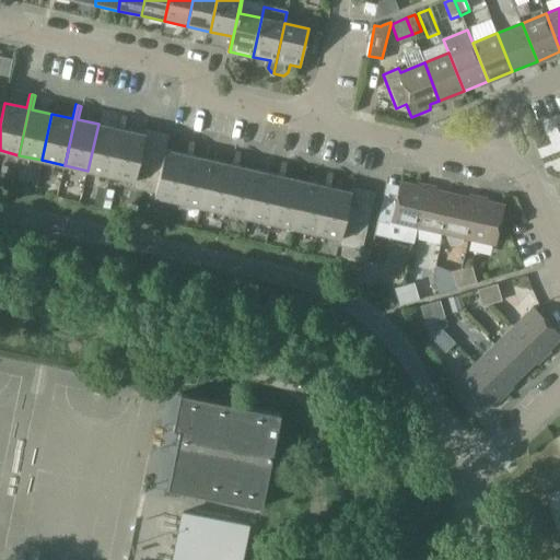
[(88,171),(111,176),(125,115),(121,115),(118,129),(98,124),(88,171)]
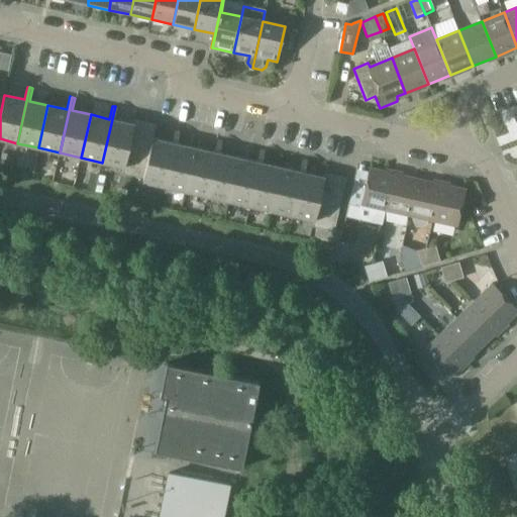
[(102,163),(123,168),(133,124),(114,120),(117,107),(115,106),(102,163)]
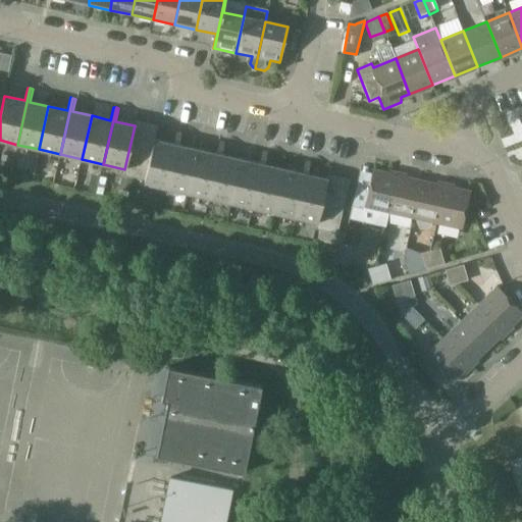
[(136,121),(135,125),(124,169),(123,175),(145,180),(154,140),(155,140),(158,126),(136,121)]
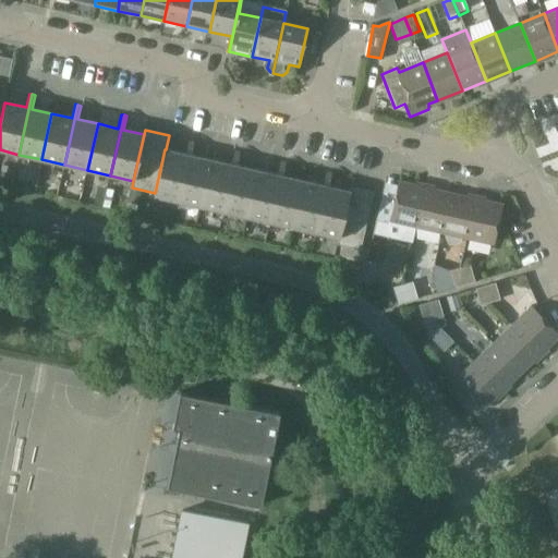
[(154,196),(178,202),(192,141),(189,141),(185,155),(166,149),(165,149),(155,193),(154,196)]
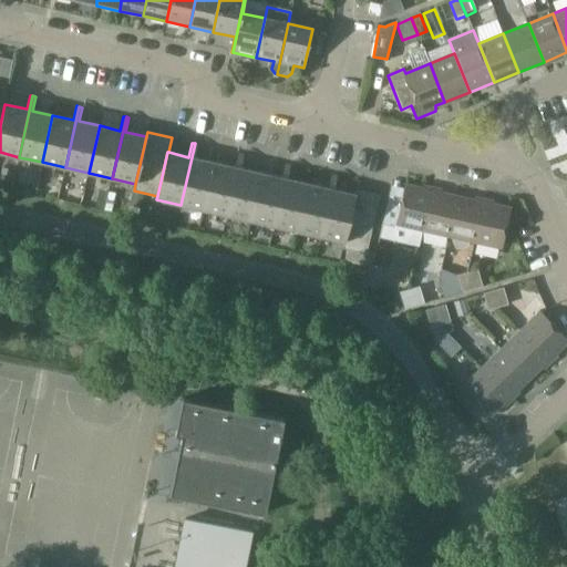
[(181,205),(204,210),(215,163),(195,158),(197,144),(195,143),(181,205)]
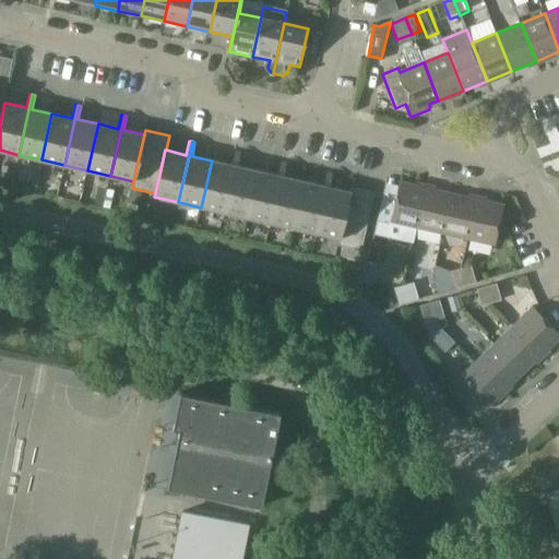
[(201,207),(224,212),(238,152),(235,151),(232,165),(212,161),(201,207)]
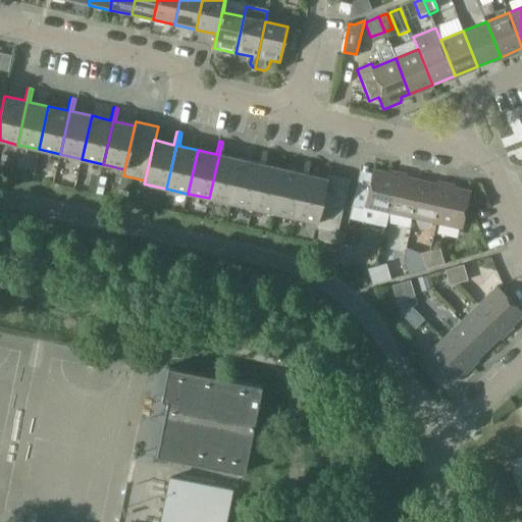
[(209,198),(230,203),(241,159),(222,155),(225,143),(222,142),(209,198)]
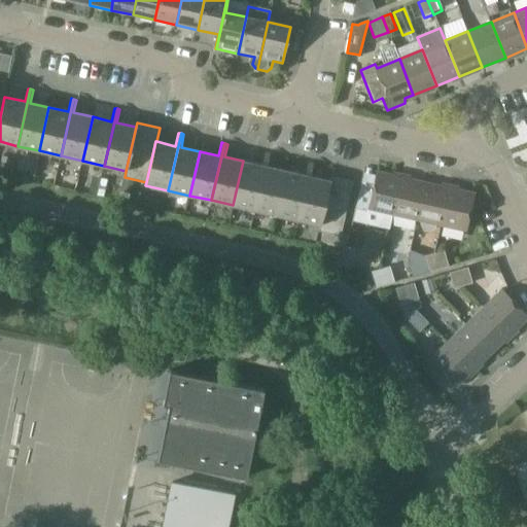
[(233,205),(254,210),(268,153),(265,152),(261,165),(243,161),(233,205)]
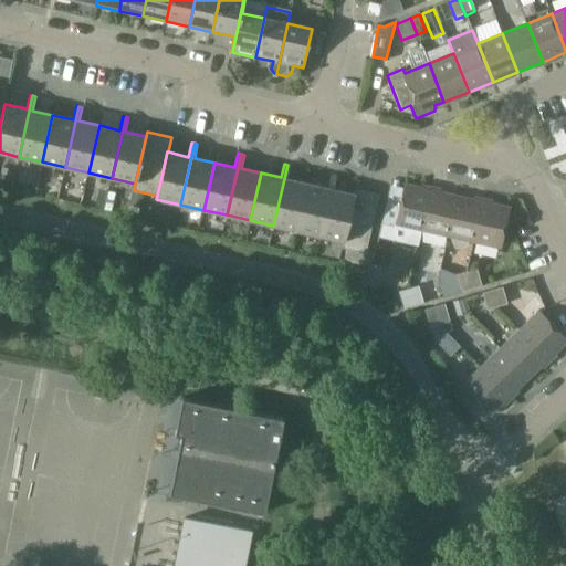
[(273,226),(296,231),(307,184),(287,179),(291,165),(287,165),(273,226)]
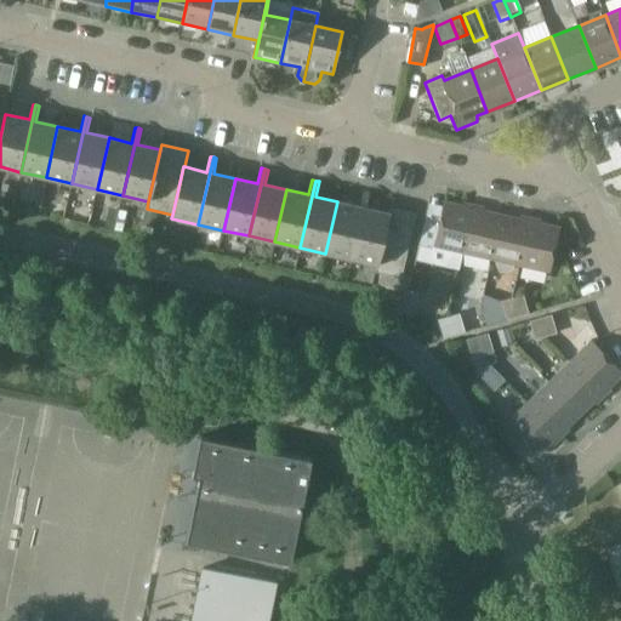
[(325,254),(352,258),(366,192),(363,192),(359,206),(337,201),(325,254)]
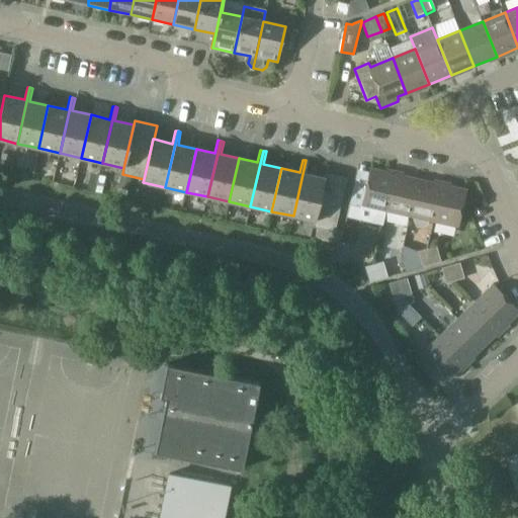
[(293,216),(315,221),(325,178),(306,173),(309,161),(306,160),(293,216)]
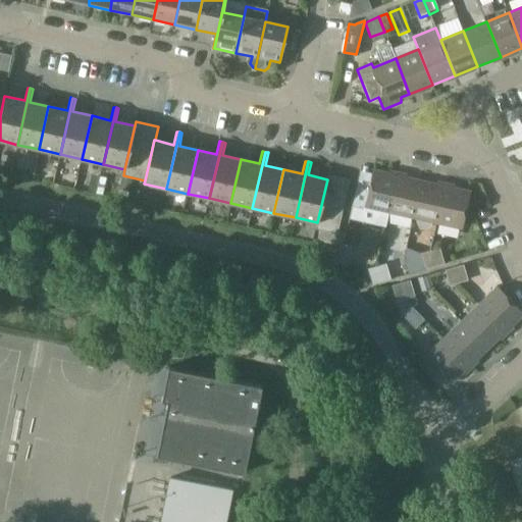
[(365,207),(389,212),(398,175),(373,169),(365,207)]
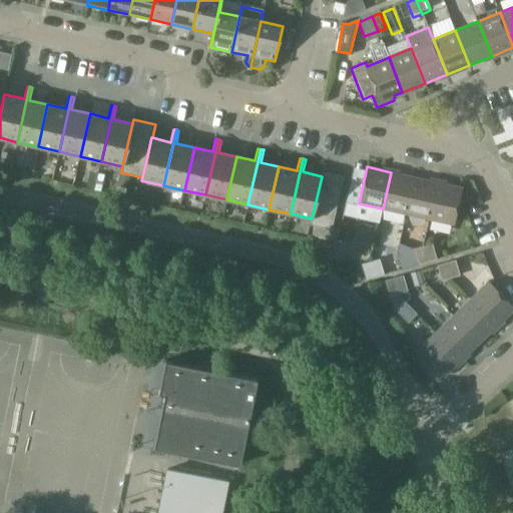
[(59,168),(57,180),(72,184),(75,172),(59,168)]
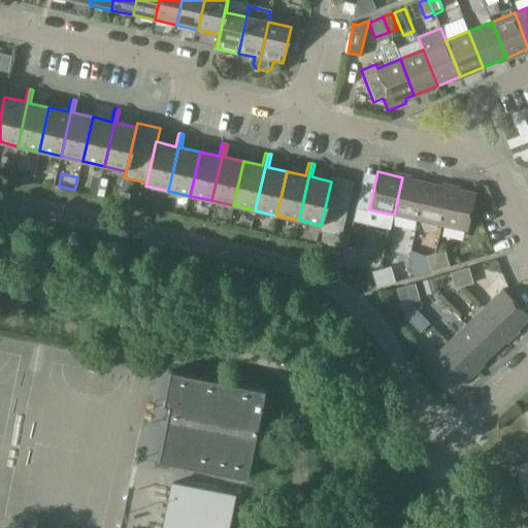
[(331,177),(331,182),(321,225),(319,232),(341,236),(354,183),(331,177)]
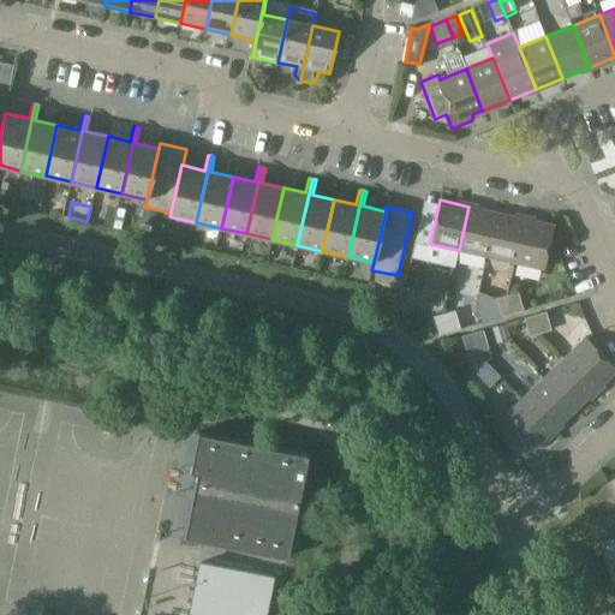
[(459,250),(487,257),(496,213),(469,207),(459,250)]
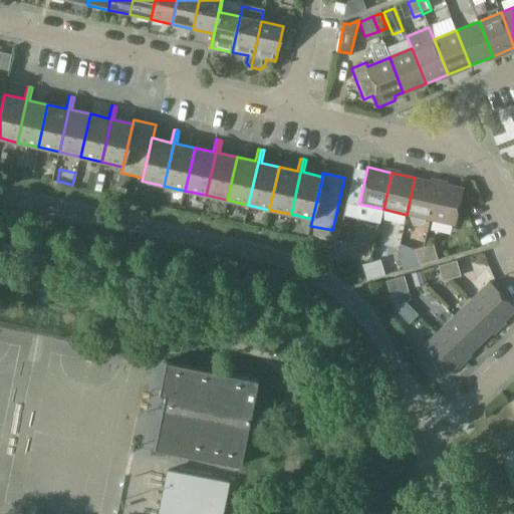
[(131,176),(120,174),(117,185),(127,188),(131,176)]
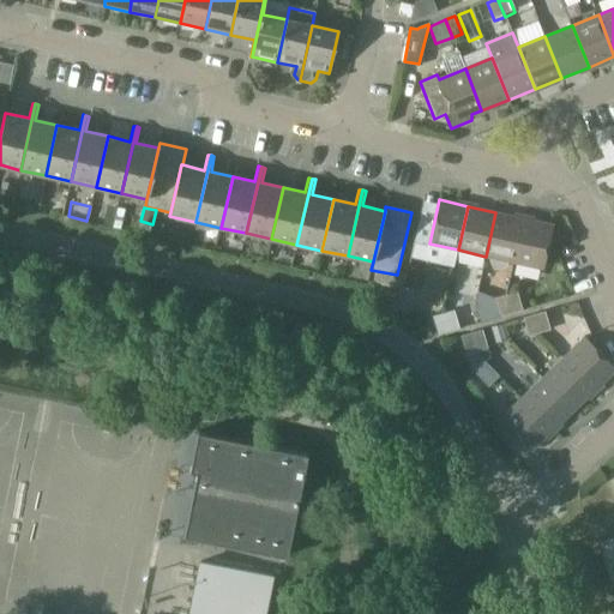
[(509,262),(515,263),(524,218),(495,212),(486,257),(489,257),(489,262),(491,265),(495,268),(500,268),(504,266),(507,264),(509,262)]
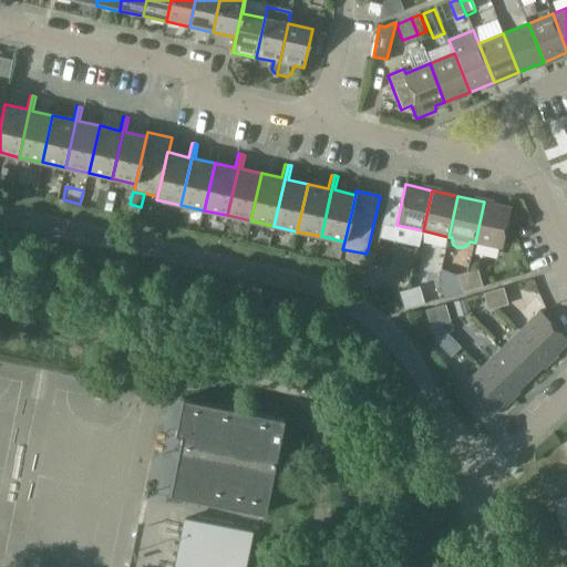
[(484,202),(475,243),(502,248),(511,207),(484,202)]
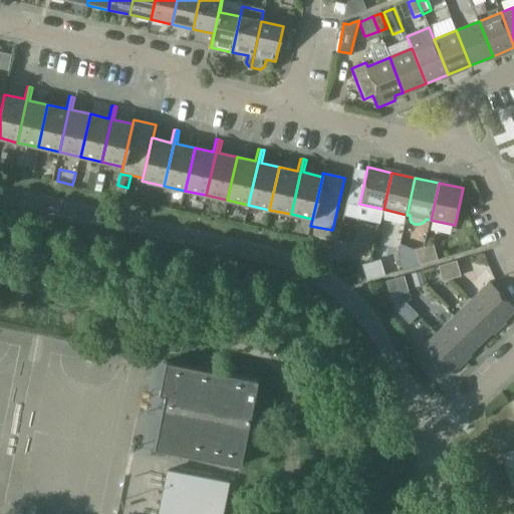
[(433,244),(424,247),(429,262),(438,259),(433,244)]
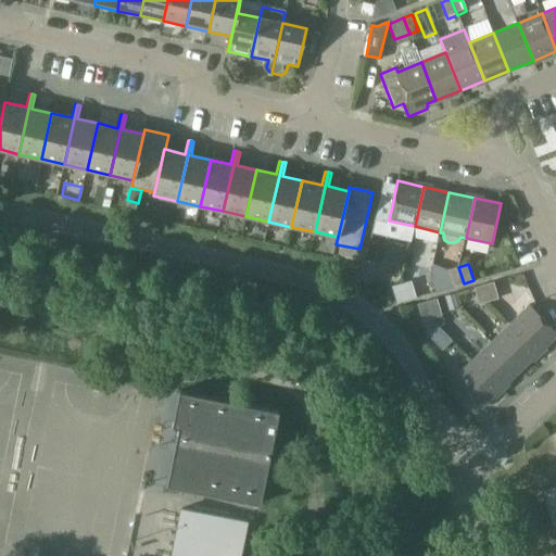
[(464,283),(458,267),(449,269),(454,287),(464,283)]
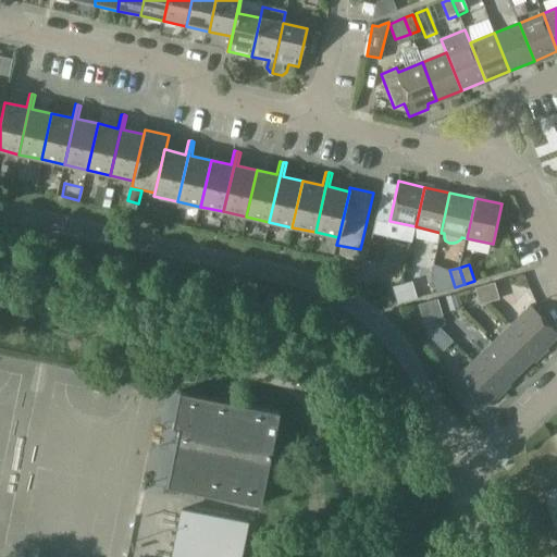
[(358,277),(370,285),(375,276),(363,269),(358,277)]
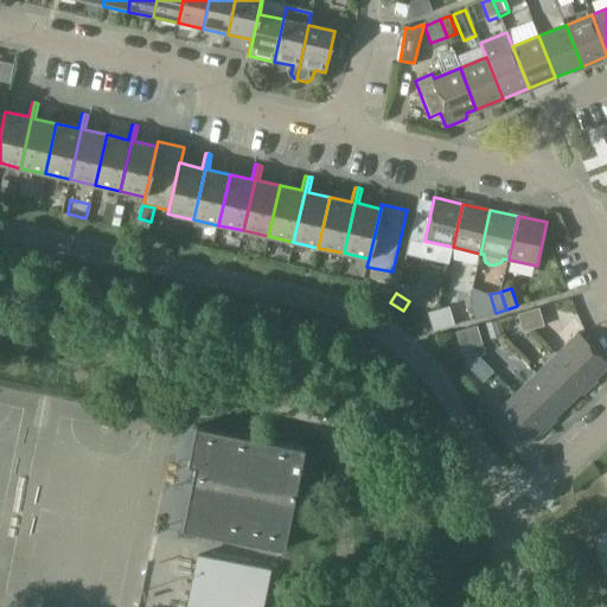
[(449,306),(439,310),(443,327),(454,325),(449,306)]
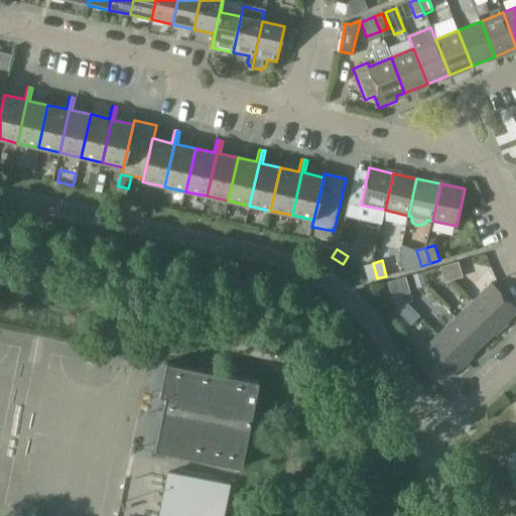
[(458,261),(448,264),(454,279),(463,277),(458,261)]
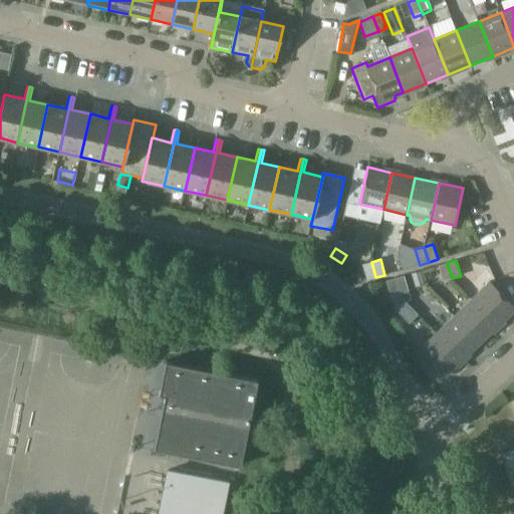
[(366,280),(375,277),(371,262),(362,265),(366,280)]
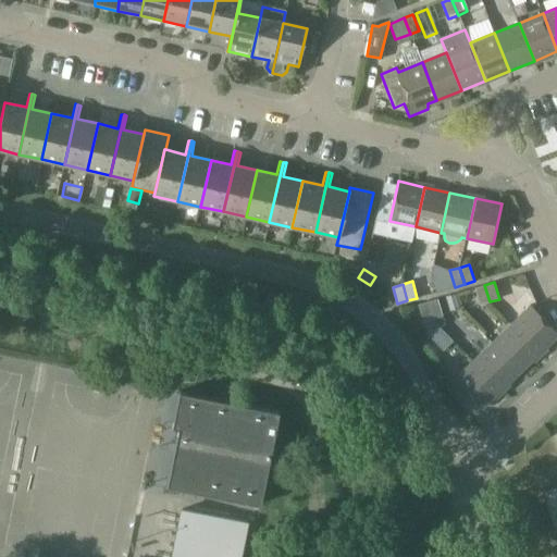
[(490,301),(484,285),(475,288),(480,305),(490,301)]
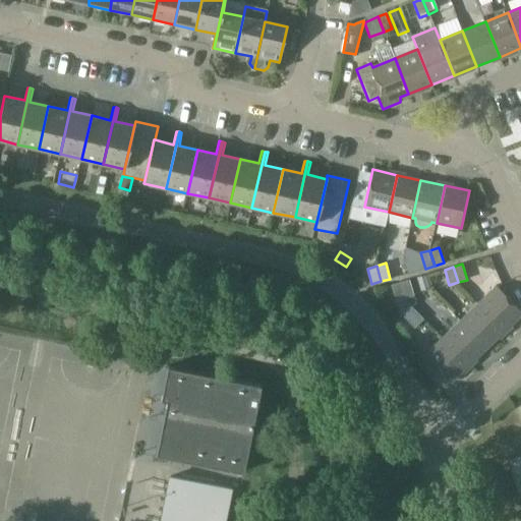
[(426,275),(417,278),(420,290),(429,288),(426,275)]
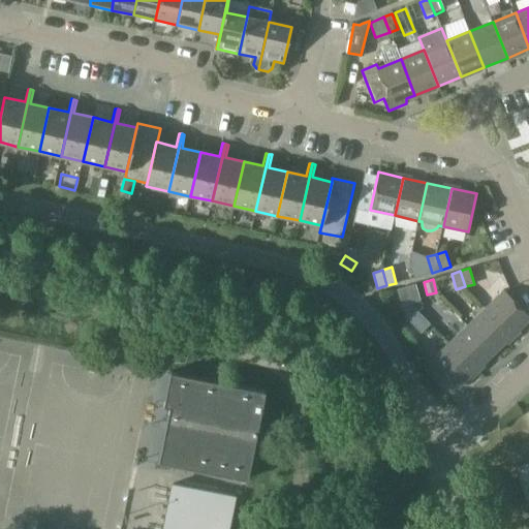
[(415,284),(406,286),(411,303),(421,300),(415,284)]
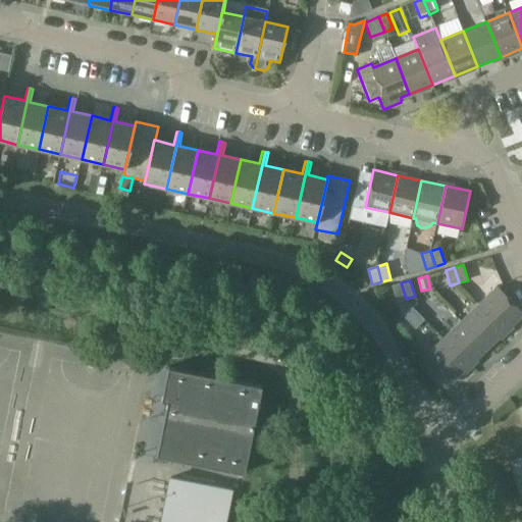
[(406,299),(401,282),(392,285),(397,301),(406,299)]
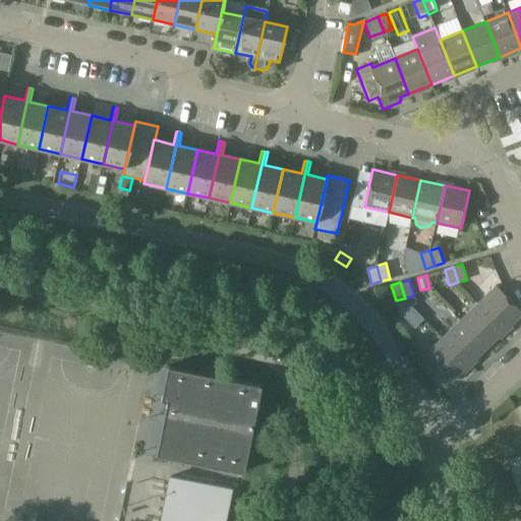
[(520,310),(496,286),(478,303),(505,331),(520,314),(520,310)]
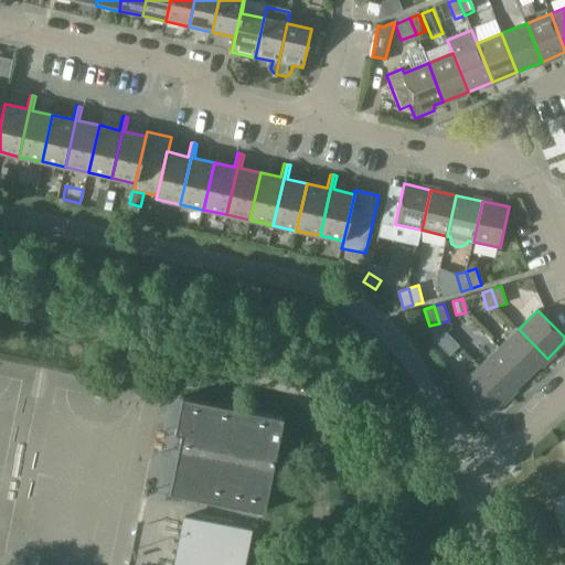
[(519,329),(499,347),(529,376),(547,359),(519,329)]
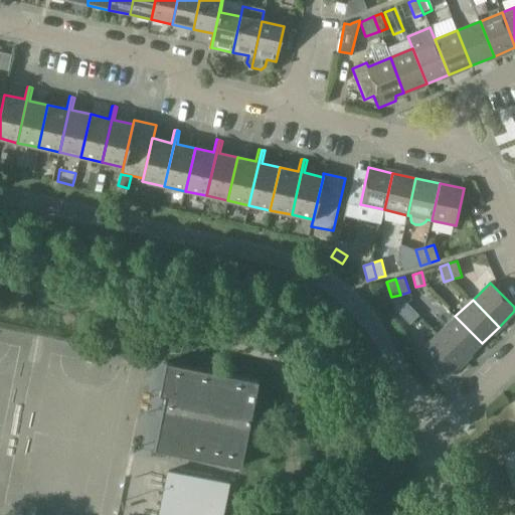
[(455,316),(438,333),(464,360),(482,343),(455,316)]
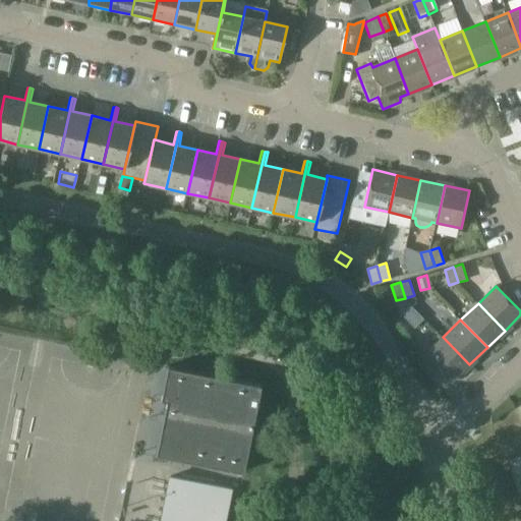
[(469,364),(443,337),(424,354),(452,382),(469,364)]
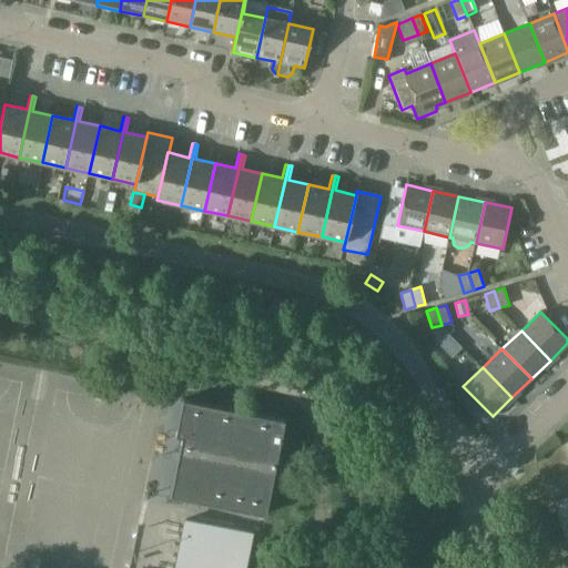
[(170,494),(265,515),(285,419),(182,398),(174,436),(181,437),(170,494)]
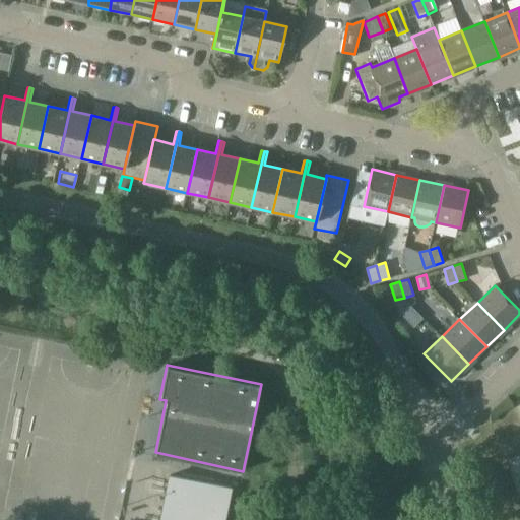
[(160,519),(222,519),(230,489),(170,475),(160,519)]
